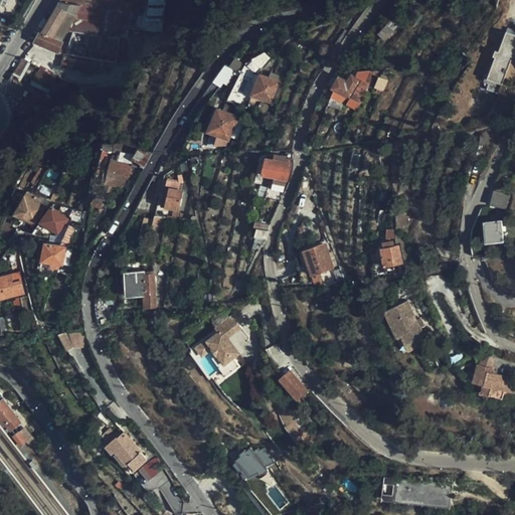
[(144,0),(61,0),(43,31),(41,30),(35,40),(58,50),(62,39),(60,39),(69,17),(77,20),(138,29),(140,28),(144,0)]
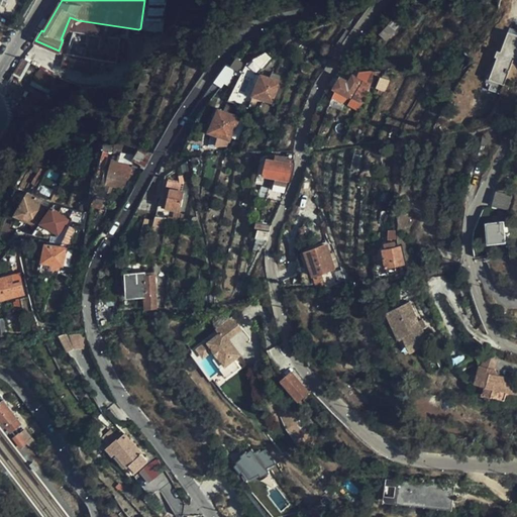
[(63,39),(59,50),(66,52),(74,30),(121,36),(127,43),(138,29),(78,20),(70,17),(61,39),(63,39)]
